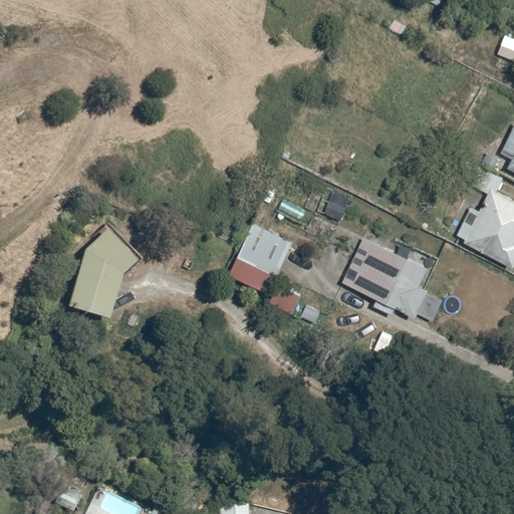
[(513,58),(513,39),(504,36),(498,53),(513,58)]
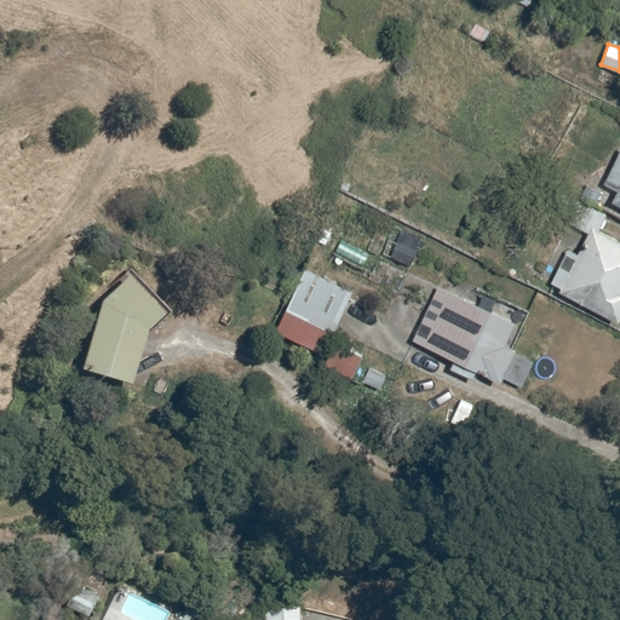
[(619,150),(603,183),(619,191),(614,201),(619,205),(619,150)]
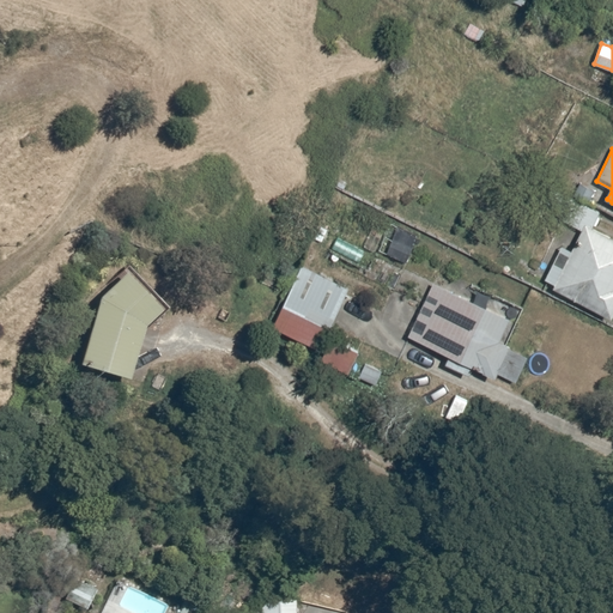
[(589,201),(595,190),(582,184),(577,195),(589,201)]
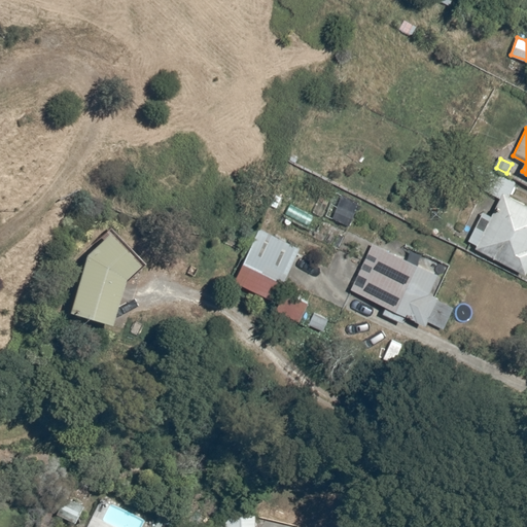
[(477,247),(526,272),(526,204),(504,192),(477,247)]
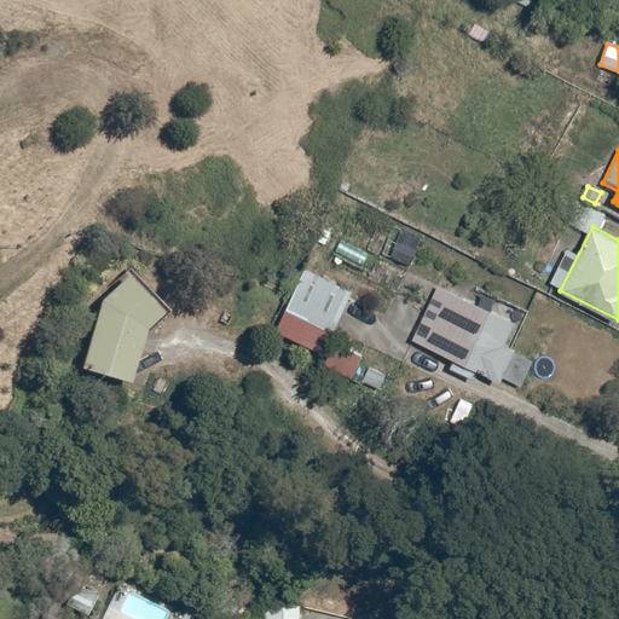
[(278,331),(325,352),(353,290),(306,270),(278,331)]
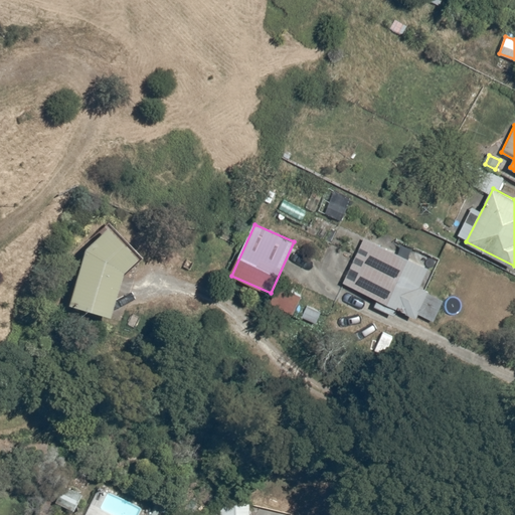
[(67,307),(110,318),(123,273),(137,261),(107,227),(86,250),(67,307)]
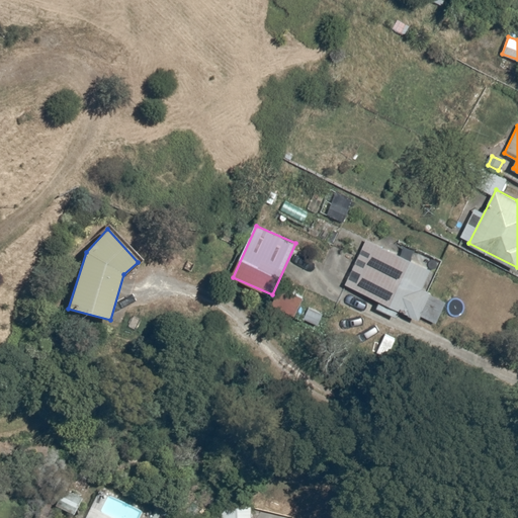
[(367,240),(347,284),(381,299),(377,308),(398,318),(402,309),(420,318),(433,290),(423,286),(431,269),(367,240)]
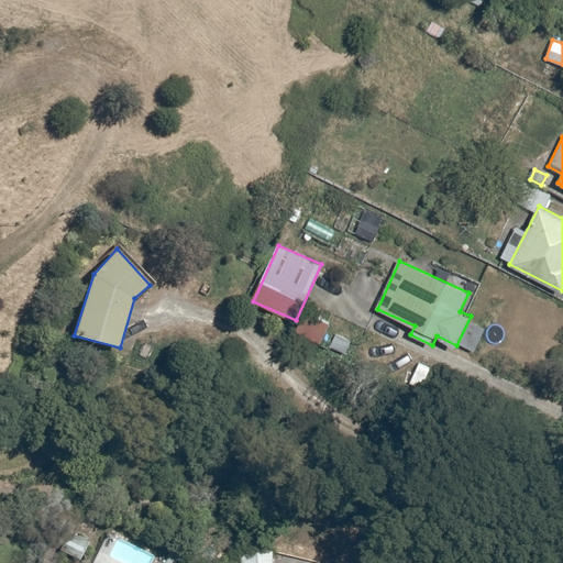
[(296,330),(321,342),(330,323),(305,311),(296,330)]
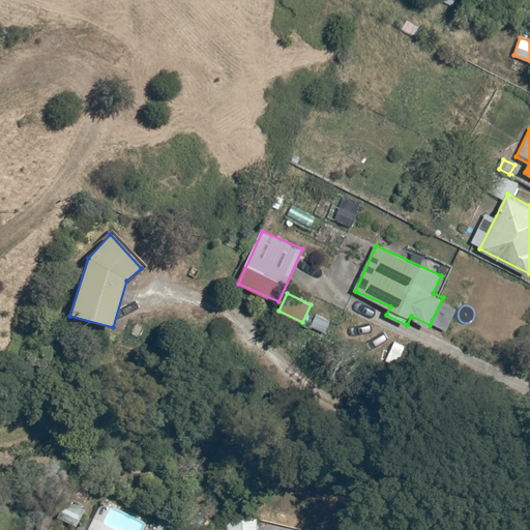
[(330,323),(316,316),(312,325),(326,332),(330,323)]
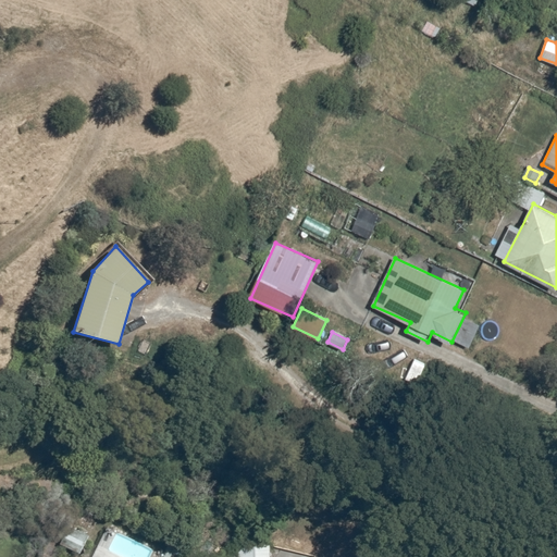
[(61,543),(79,553),(88,536),(70,527),(61,543)]
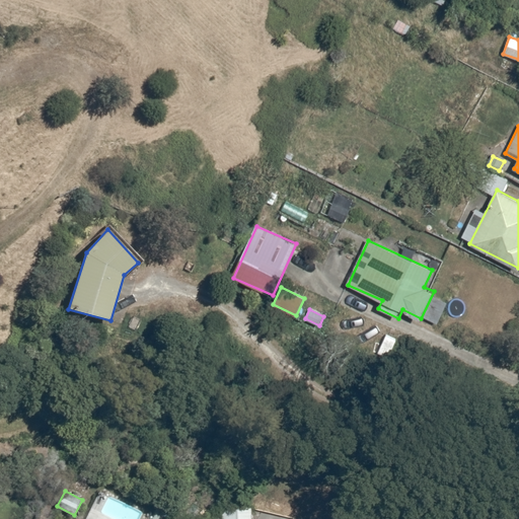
[(221,507),(221,518),(251,518),(252,507),(221,507)]
